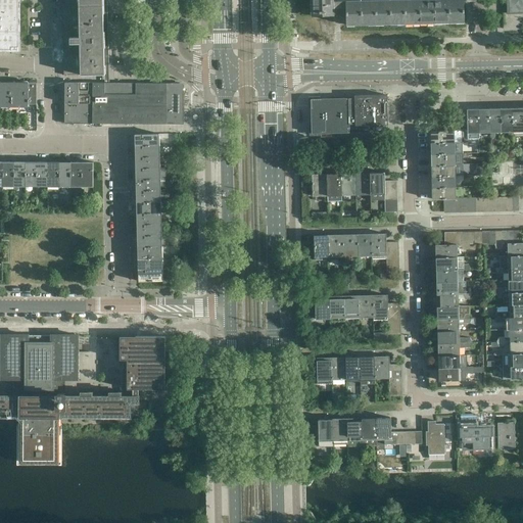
[(0,0),(0,51),(19,51),(19,0),(0,0)]
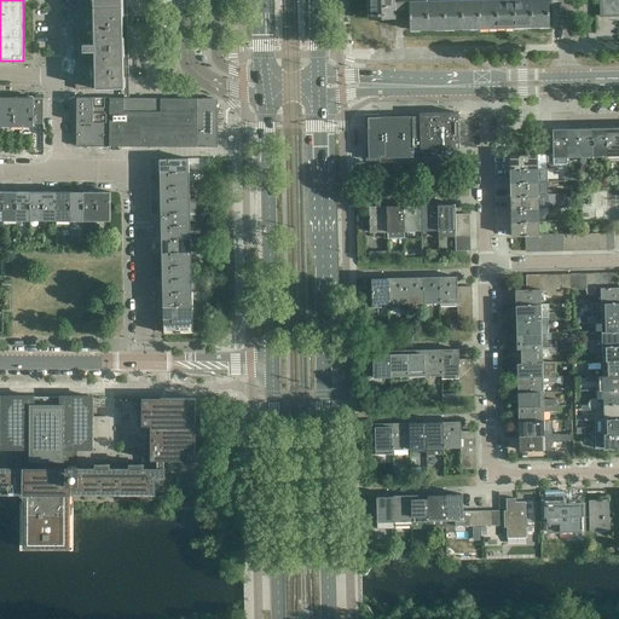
[(549,27),(549,3),(539,3),(539,0),(410,4),(410,1),(395,1),(394,0),(366,0),(368,15),(395,15),(395,10),(409,10),(410,30),(549,27)]
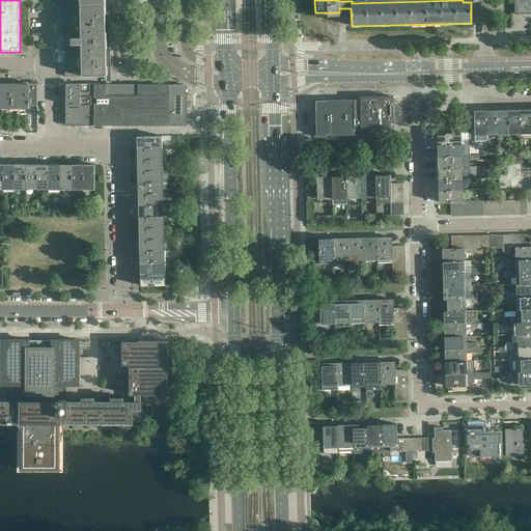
[(530,0),(515,0),(516,12),(530,12),(530,0)]
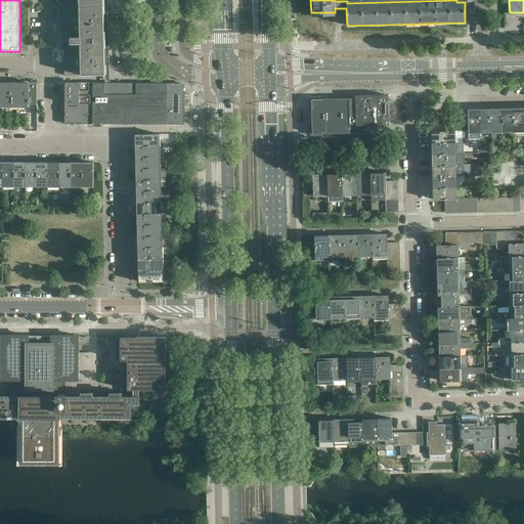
[(105,74),(103,5),(62,6),(63,76),(104,75),(105,74)]
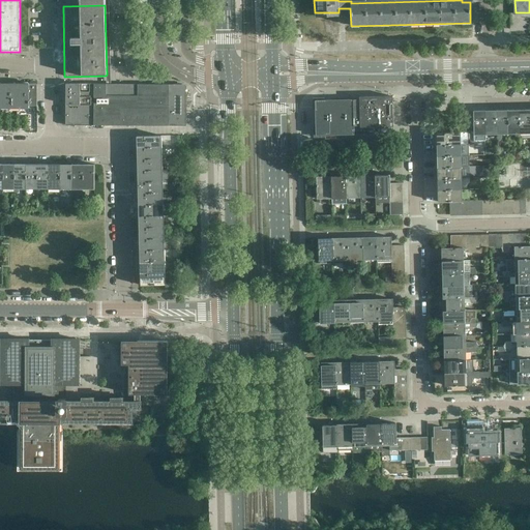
[(134,16),(134,31),(147,31),(147,16),(134,16)]
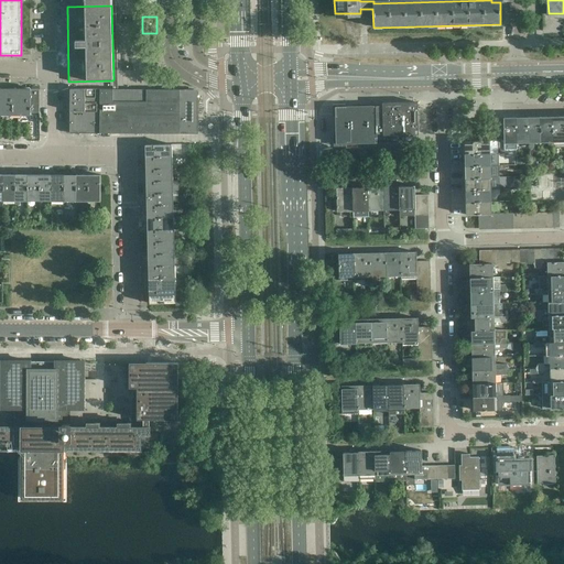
[(0,115),(11,115),(11,88),(0,88),(0,115)]
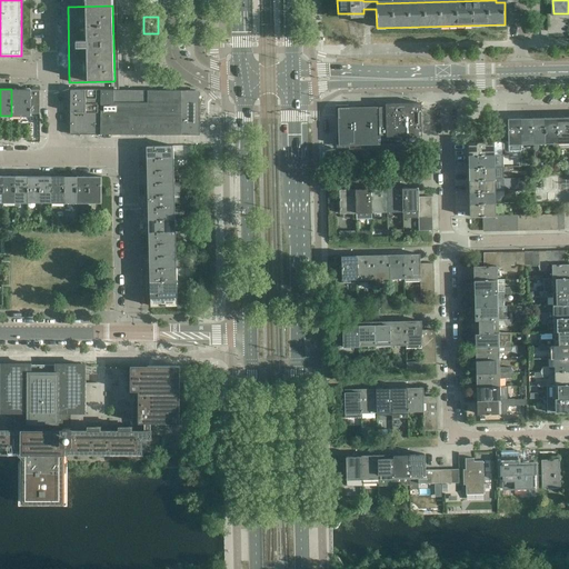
[(39,113),(39,91),(30,91),(30,89),(11,89),(11,116),(30,117),(30,113),(39,113)]
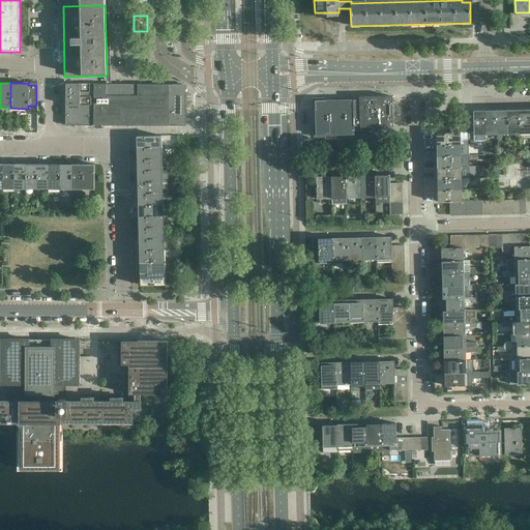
[(93,125),(93,84),(87,84),(87,90),(81,90),(81,84),(65,84),(65,125),(93,125)]
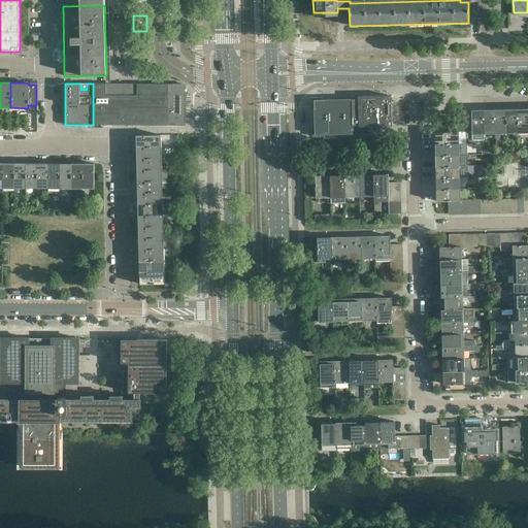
[(186,126),(185,85),(137,85),(110,84),(106,84),(93,84),(93,125),(186,126)]
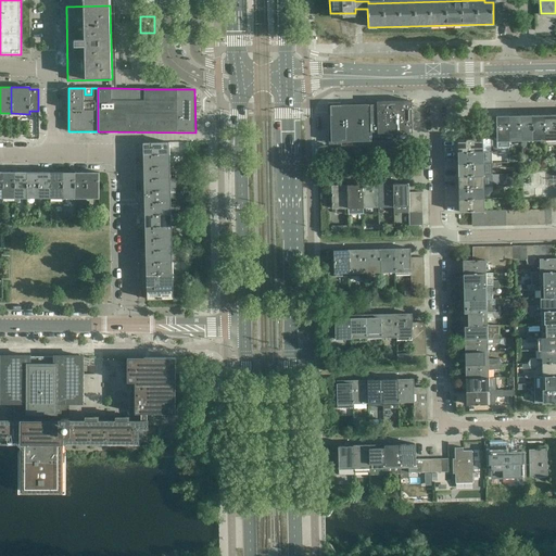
[(413,133),(412,101),(377,102),(377,104),(378,131),(378,134),(413,133)]
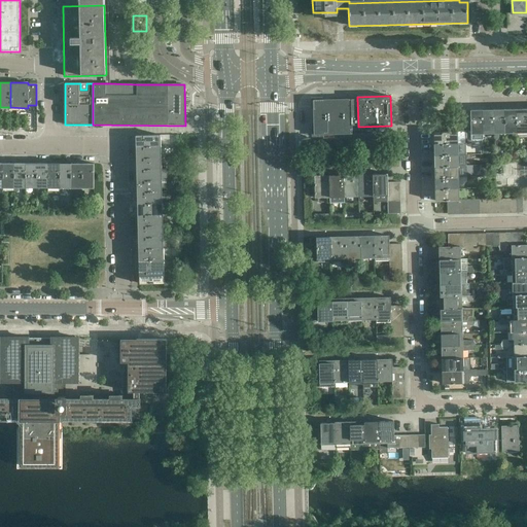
[(358,125),(357,99),(322,100),(322,103),(317,109),(313,109),(314,126),(311,126),(312,137),(323,137),(323,135),(352,134),(352,125),(358,125)]
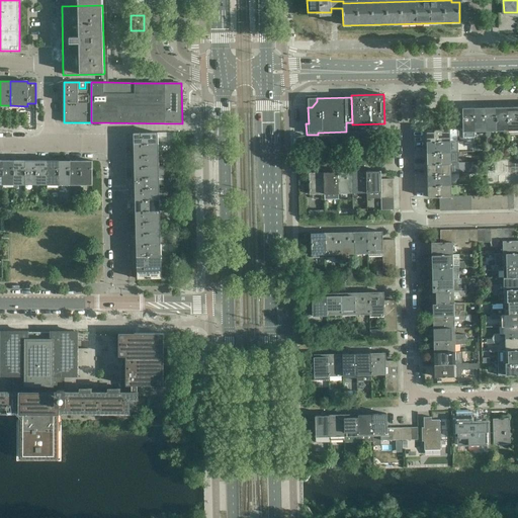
[(517,130),(517,106),(507,107),(507,108),(508,131),(517,130)]
